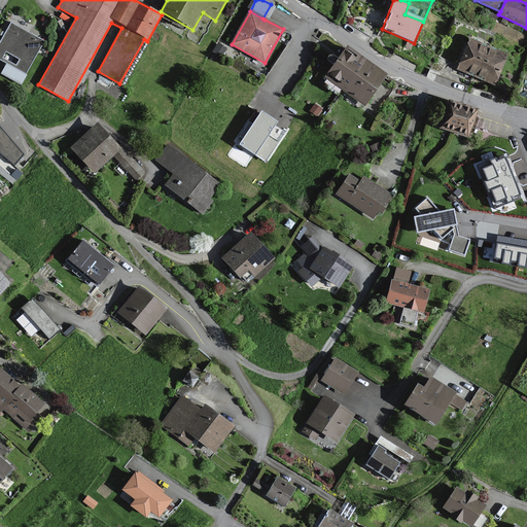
[(44,42),(10,23),(0,40),(0,60),(5,64),(0,73),(0,74),(21,85),(44,42)]
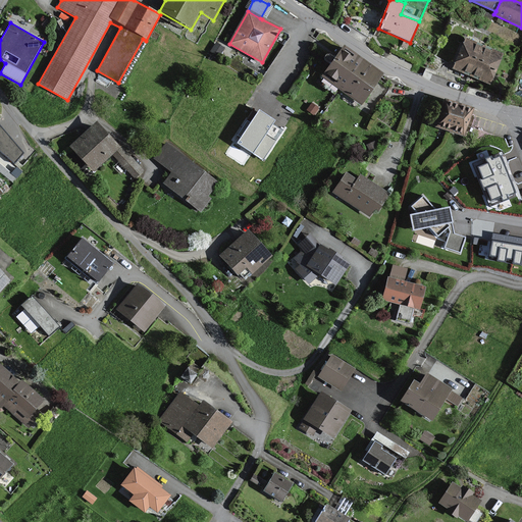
[(452,68),(470,76),(482,47),(464,39),(452,68)]
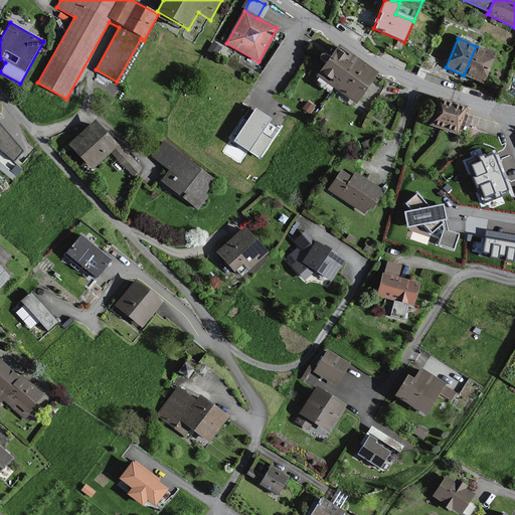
[(482,82),(494,54),(476,46),(464,75),(482,82)]
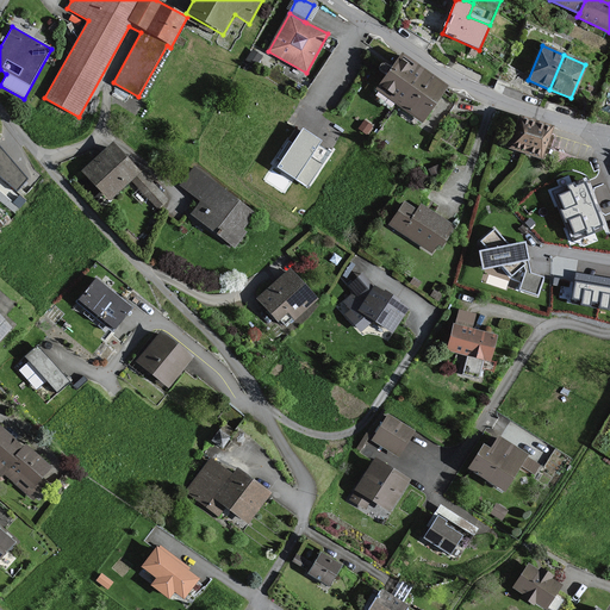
[(375,91),(399,107),(422,73),(399,56),(375,91)]
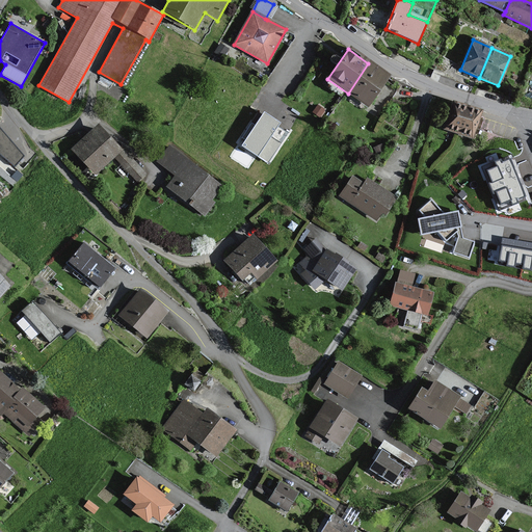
[(366,106),(387,76),(368,63),(348,94),(366,106)]
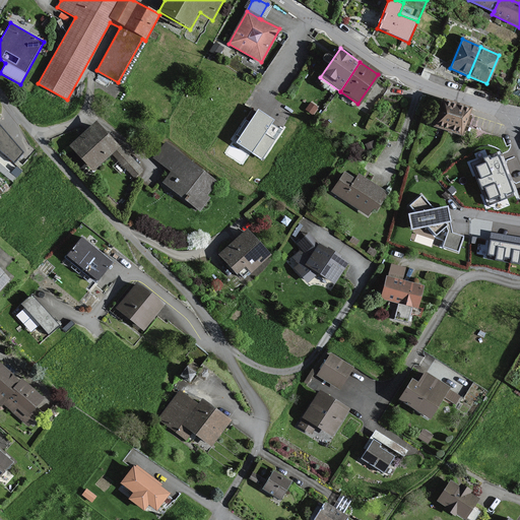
[(467,110),(442,102),(434,127),(459,135),(467,110)]
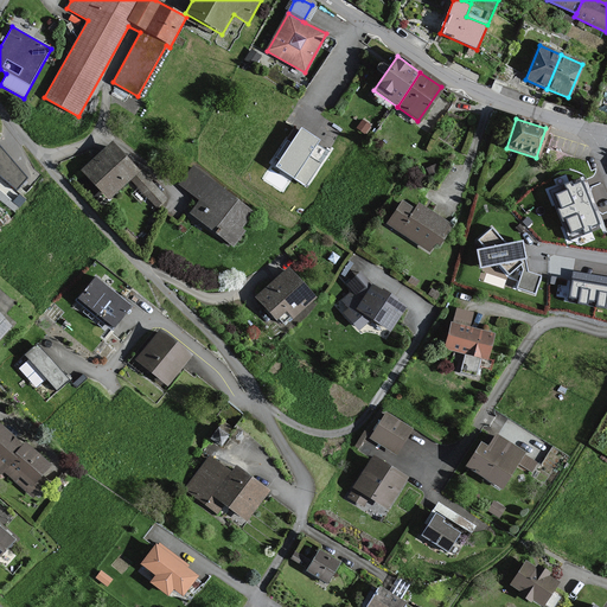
[(319,140),(301,129),(278,165),(306,184),(327,152),(317,144),(319,140)]
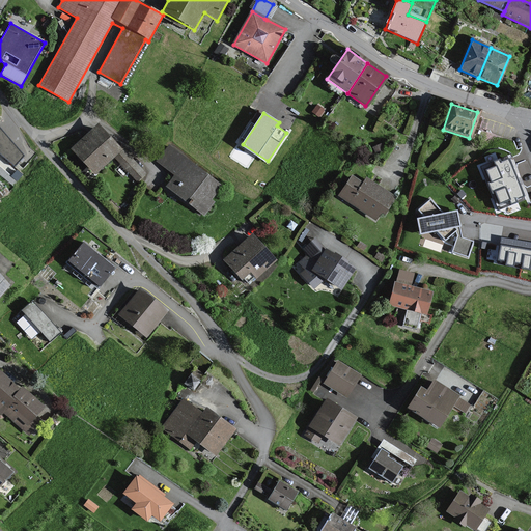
[(120,150),(96,126),(70,150),(94,176),(113,159),(135,182),(144,173),(121,149),(120,150)]
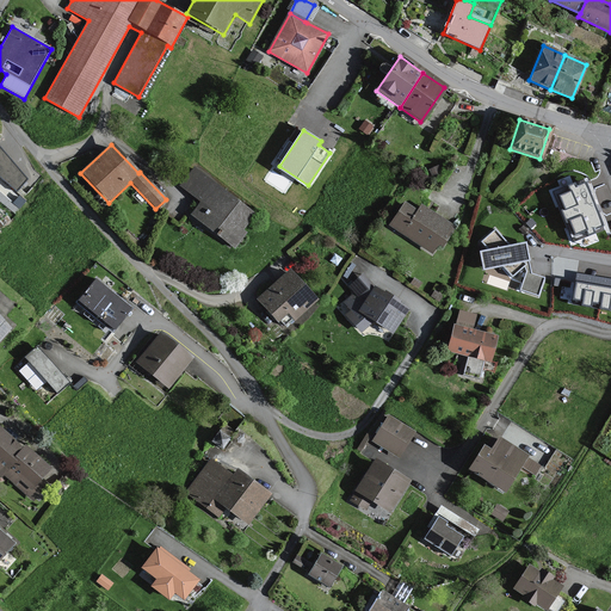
[(0,148),(0,178),(17,192),(28,180),(0,148)]
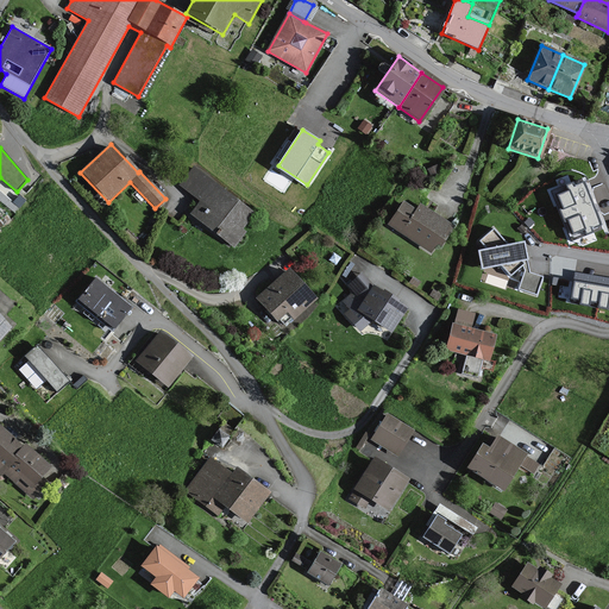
[(253,214),(194,167),(180,184),(212,211),(203,223),(234,248),(246,232),(242,228),(253,214)]
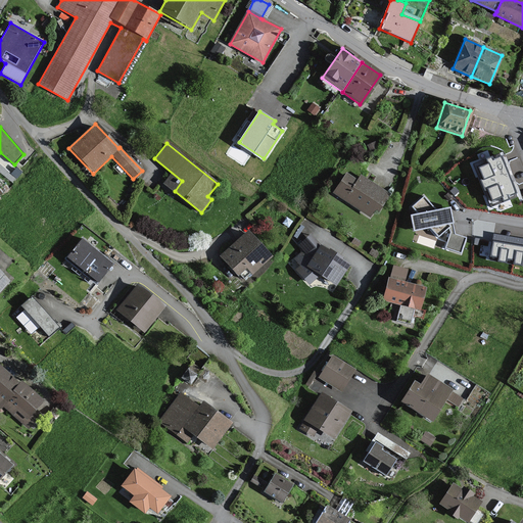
[(503,160),(501,154),(475,164),(492,205),(517,195),(515,189),(503,160)]
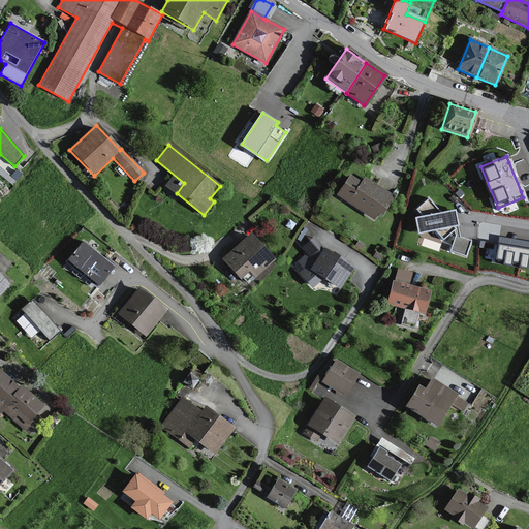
[(393,199),(364,178),(360,183),(350,177),(337,195),(373,221),(378,215),(380,217),(393,199)]
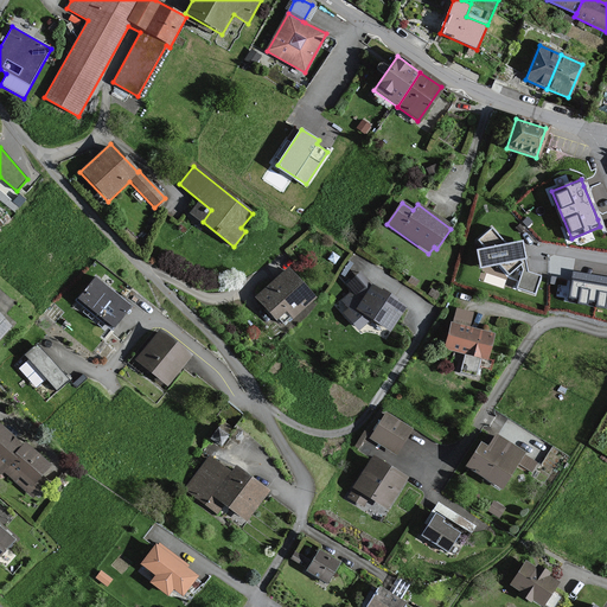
[(500,263),(510,275),(523,263),(522,260),(526,259),(523,241),(506,246),(492,229),(480,240),(486,248),(479,249),(483,267),(500,263)]
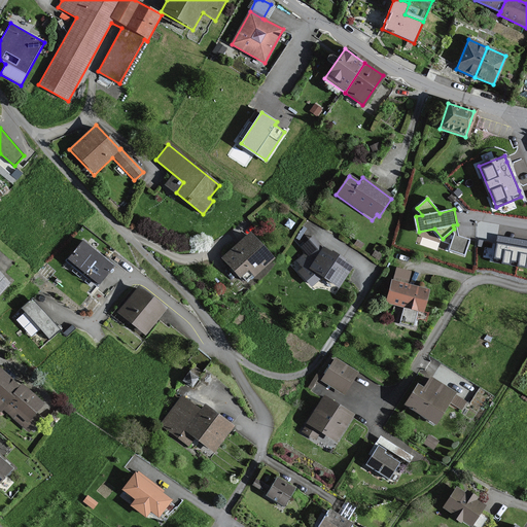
[(274,259),(250,233),(222,257),(245,284),(274,259)]
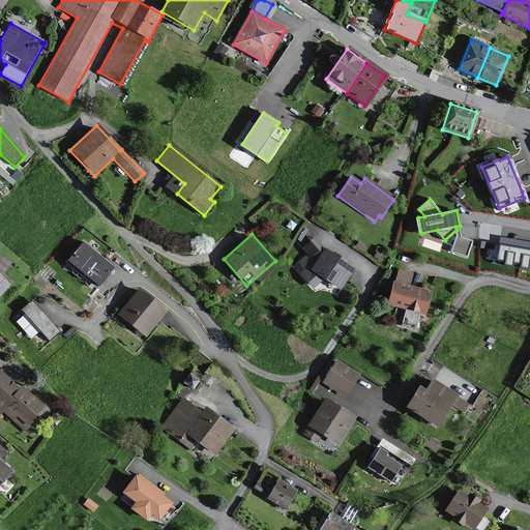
[(354,269),(325,249),(315,238),(302,248),(312,261),(300,272),(316,289),(340,292),(354,269)]
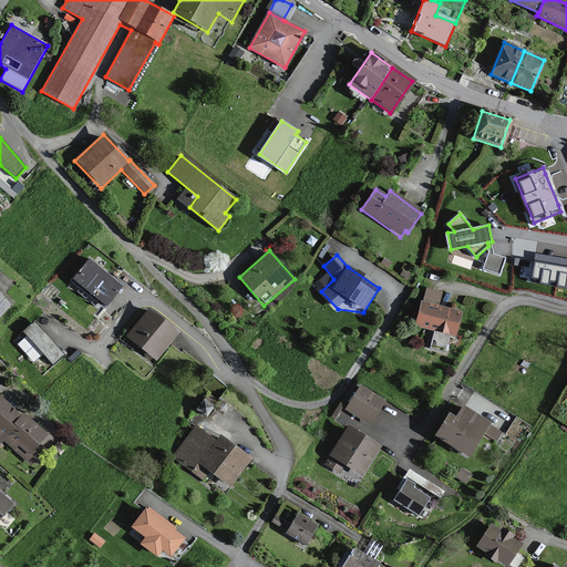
[(566,260),(537,256),(534,278),(566,282),(566,260)]
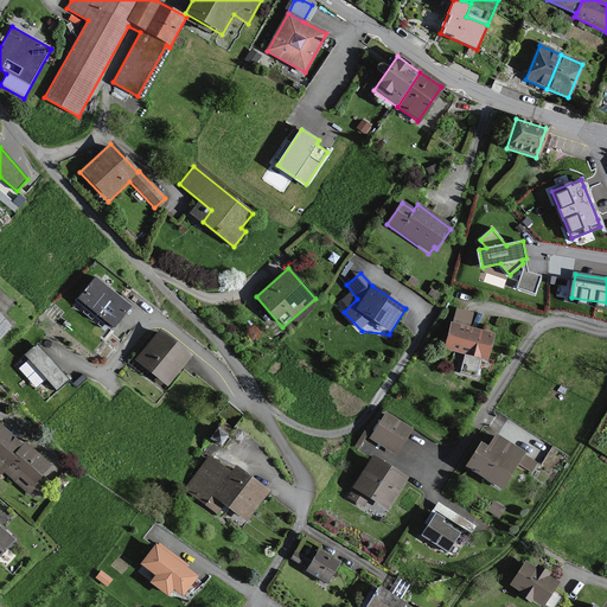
[(127,307),(93,279),(76,300),(109,328),(127,307)]
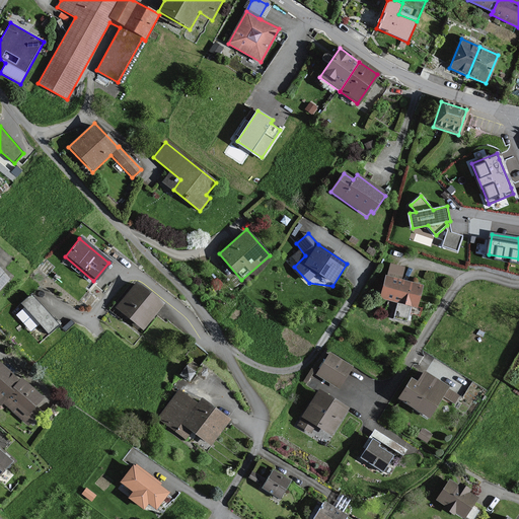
[(406,268),(387,264),(379,300),(396,304),(393,318),(408,321),(411,307),(417,309),(422,286),(403,282),(406,268)]
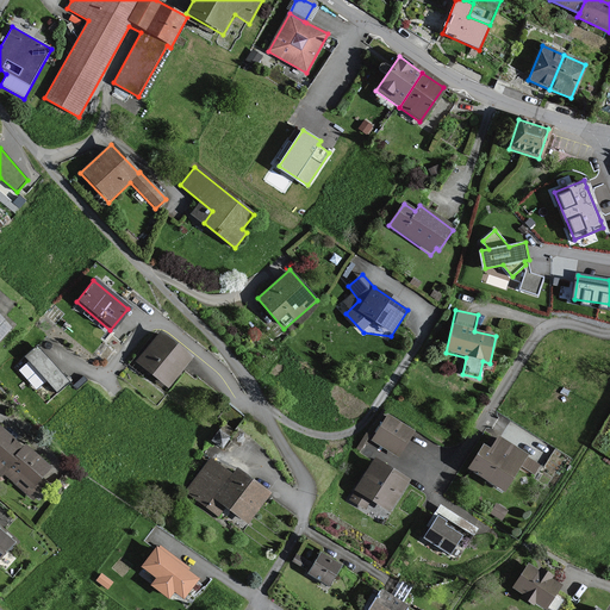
[(0,342),(11,330),(0,319),(0,342)]
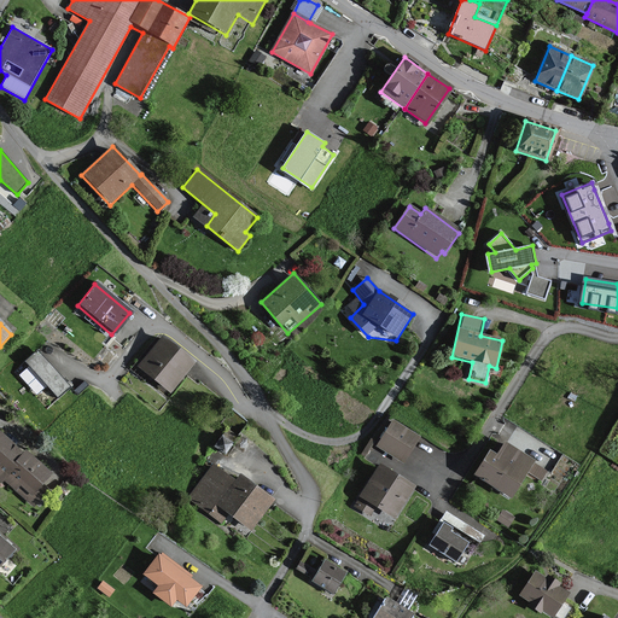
[(196,363),(163,337),(136,369),(170,396),(196,363)]
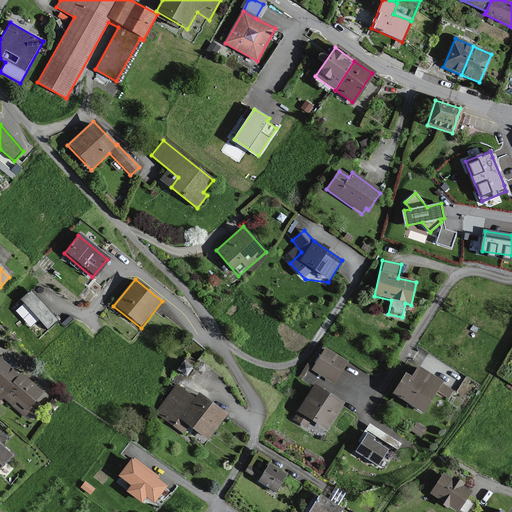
[(55,321),(29,292),(20,300),(46,329),(55,321)]
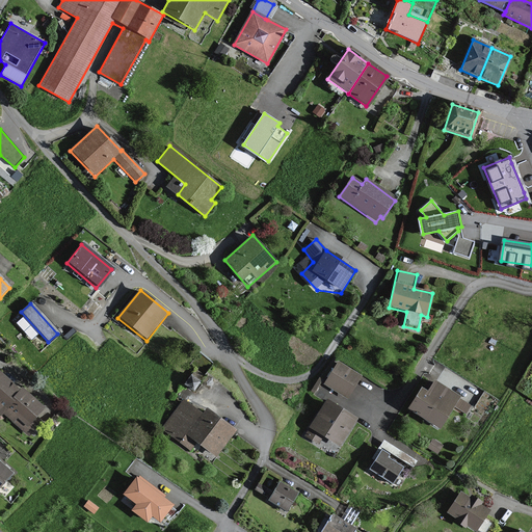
[(362,377),(340,363),(324,386),(346,400),(362,377)]
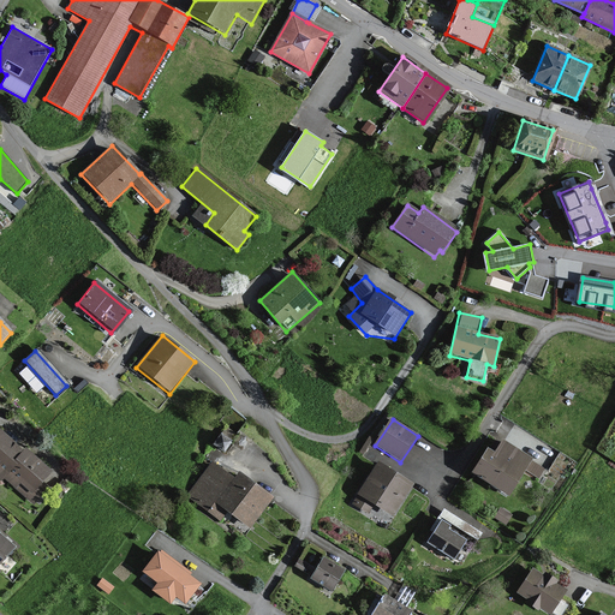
[(0,429),(0,477),(3,481),(6,477),(34,501),(46,489),(42,485),(52,473),(25,451),(23,454),(13,446),(16,443),(0,430),(0,429)]
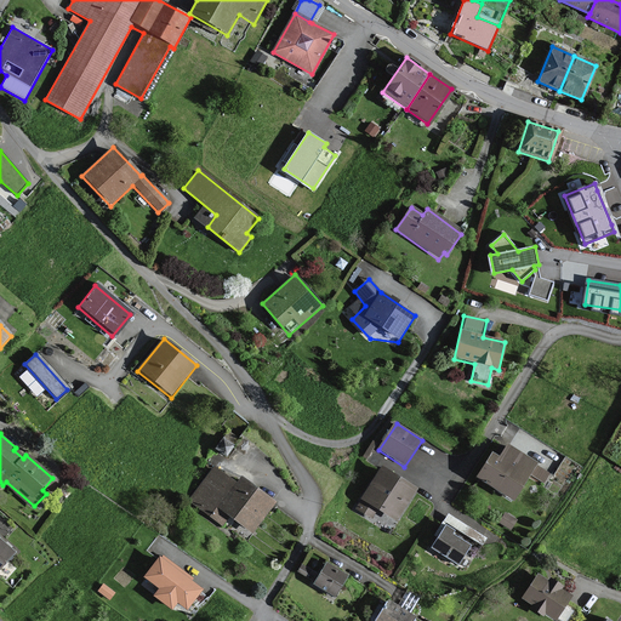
[(551,473),(507,446),(500,457),(493,454),(477,479),(513,501),(528,477),(542,486),(551,473)]
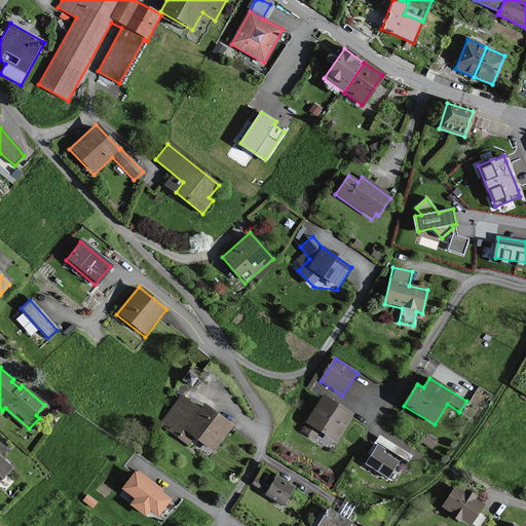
[(353,415),(323,396),(300,431),(315,441),(321,433),(335,443),(353,415)]
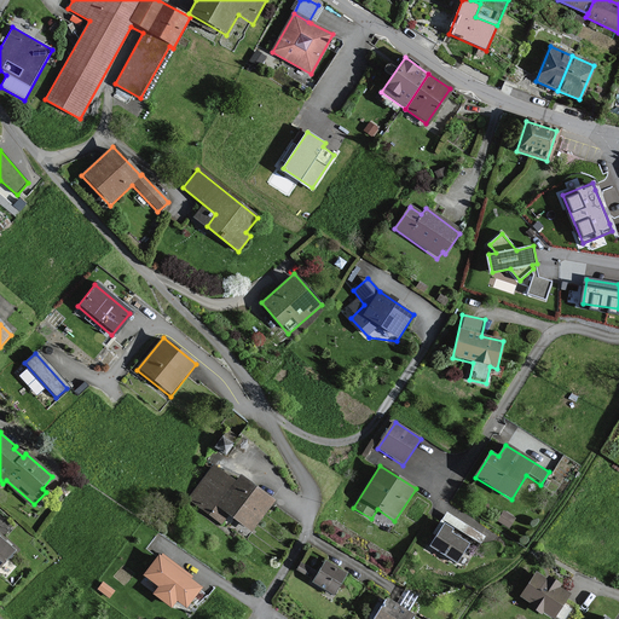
[(235,484),(213,467),(187,499),(221,527),(229,519),(249,536),(276,503),(241,476),(235,484)]
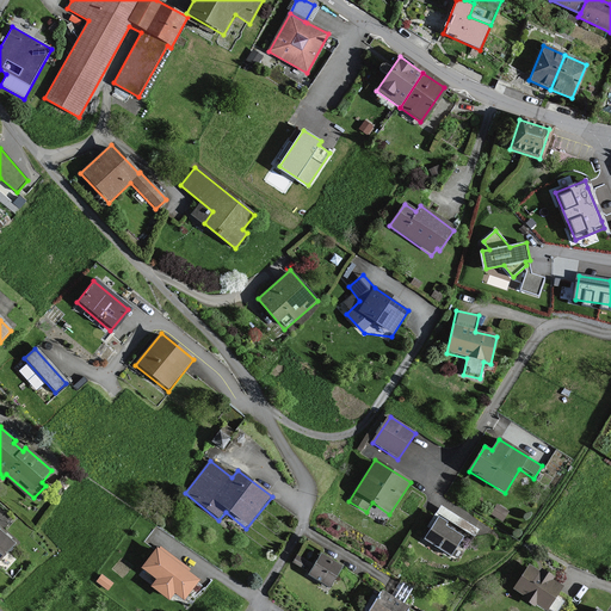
[(477,529),(439,505),(426,528),(431,530),(424,541),(451,557),(466,532),(473,537),(477,529)]
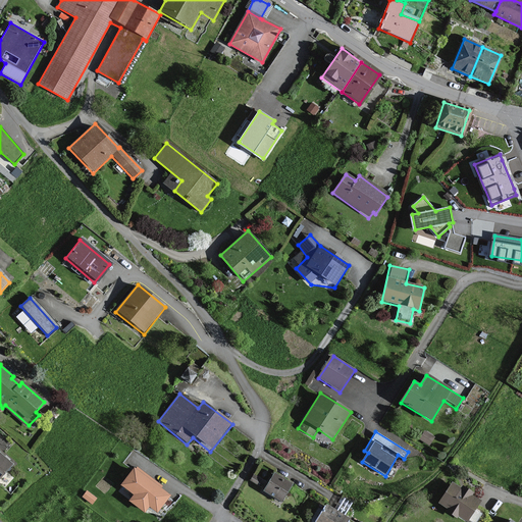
[(0,480),(13,466),(0,454),(0,480)]
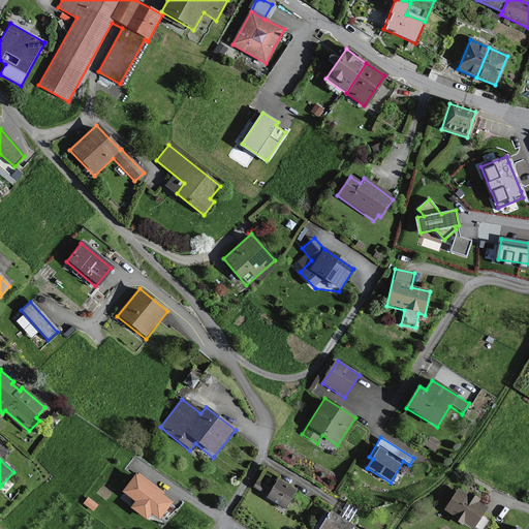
[(170,504),(133,476),(120,494),(133,503),(128,509),(145,522),(149,516),(157,522),(170,504)]
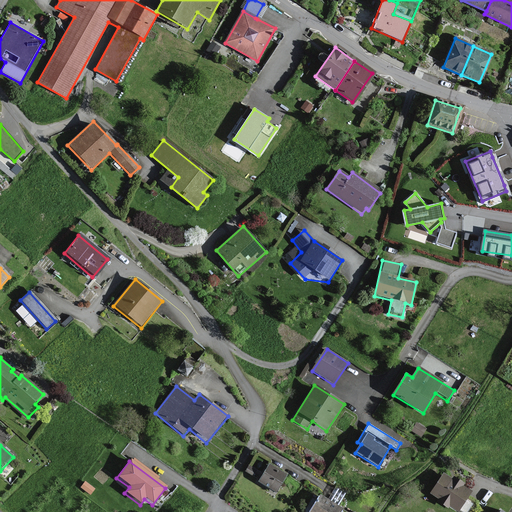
[(287,477),(269,464),(258,481),(275,493),(287,477)]
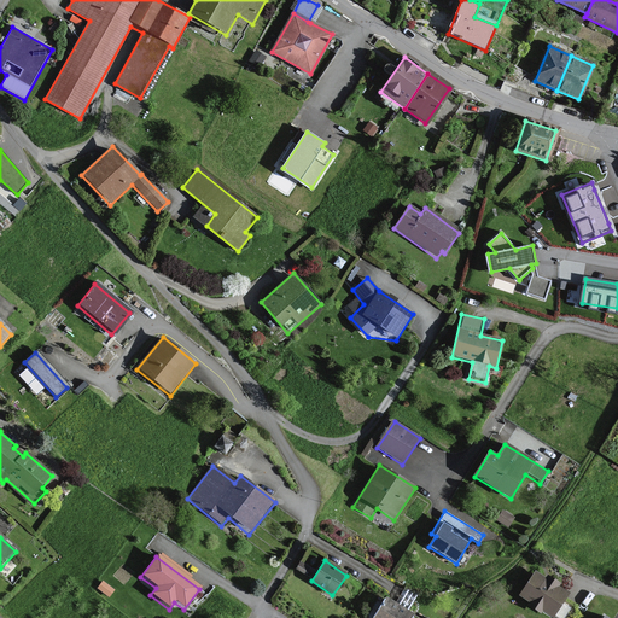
[(548,582),(535,572),(518,598),(532,607),(531,610),(540,616),(542,612),(552,617),(567,595),(559,589),(561,586),(551,578),(548,582)]
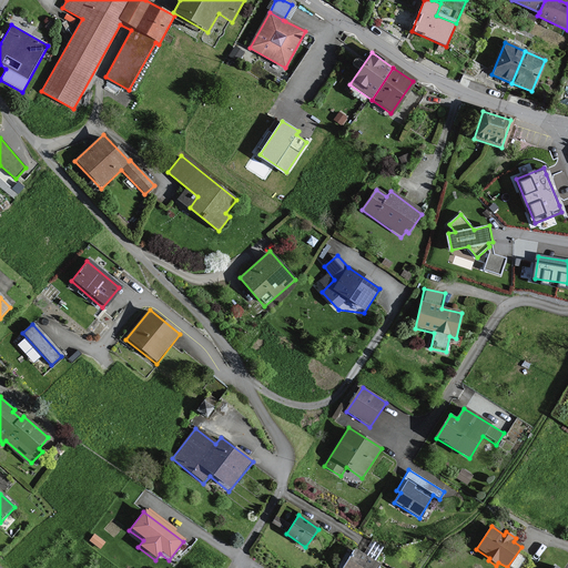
[(378,567),(381,567),(354,549),(341,567),(378,567)]
